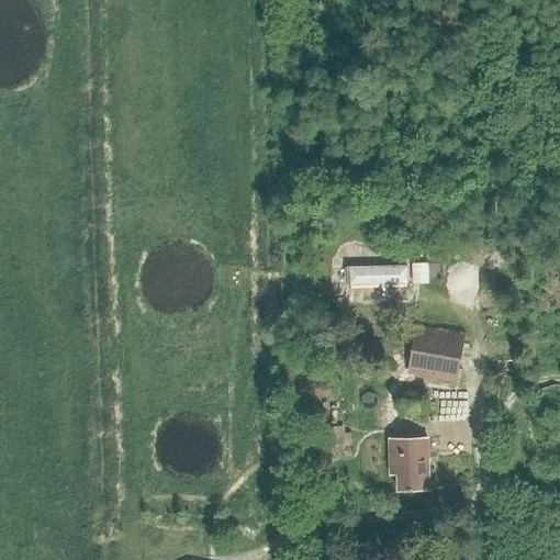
[(429,282),(429,261),(412,262),(413,283),(429,282)]
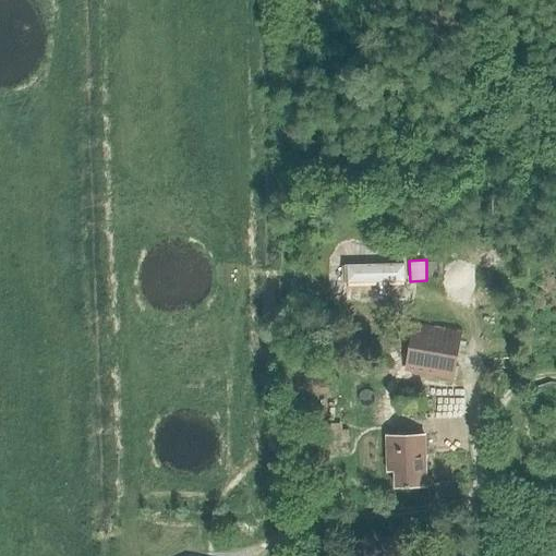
[(405,262),(345,264),(346,282),(406,280),(405,262)]
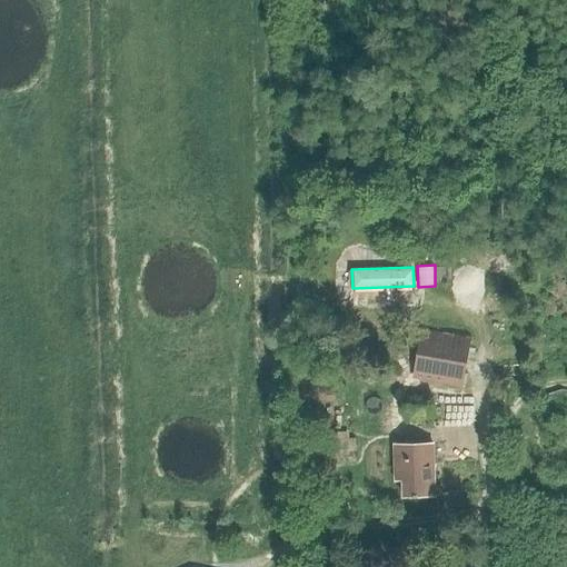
[(463,386),(471,337),(423,327),(413,377),(463,386)]
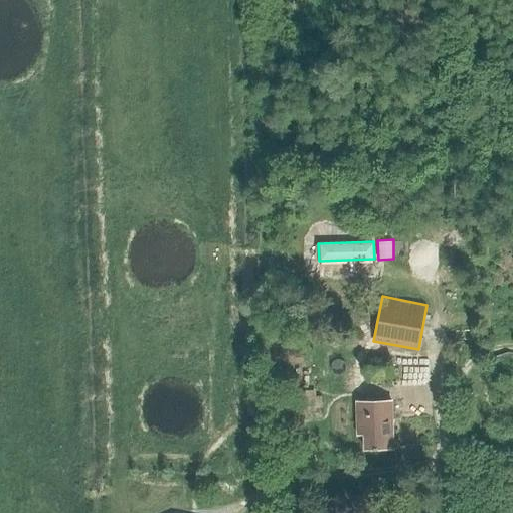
[(367,448),(394,448),(393,400),(359,401),(360,433),(367,433),(367,448)]
